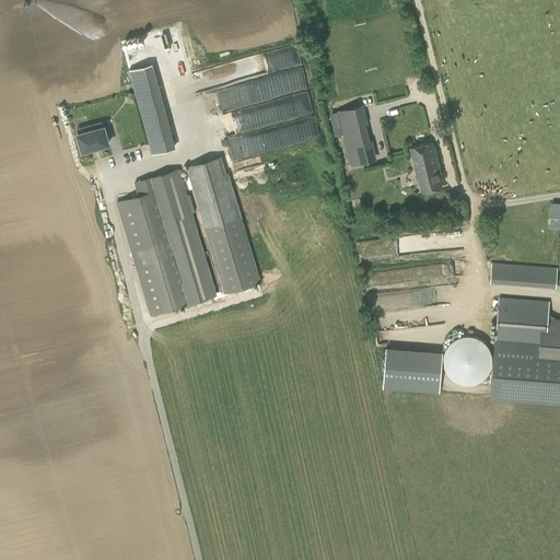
[(304,67),(292,69),(294,90),(307,89),(304,67)]
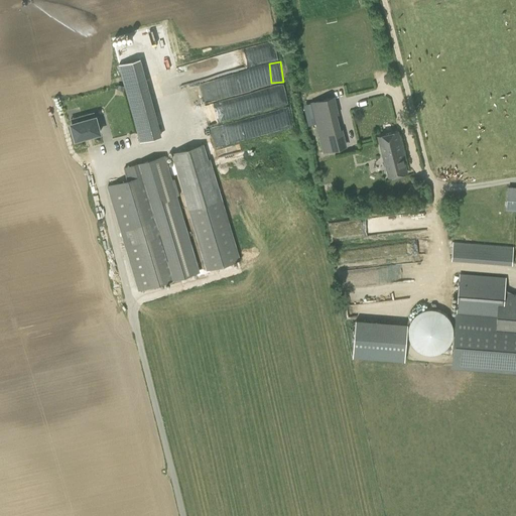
[(146,78),(123,84),(124,86),(139,141),(161,135),(146,78)]
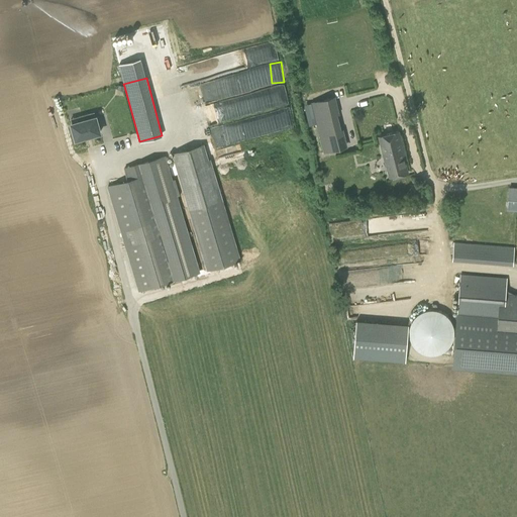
[(212,127),(216,146),(293,126),(289,109),(291,108),(285,85),(274,87),(277,98),(281,97),(283,104),(271,107),(272,112),(212,127)]
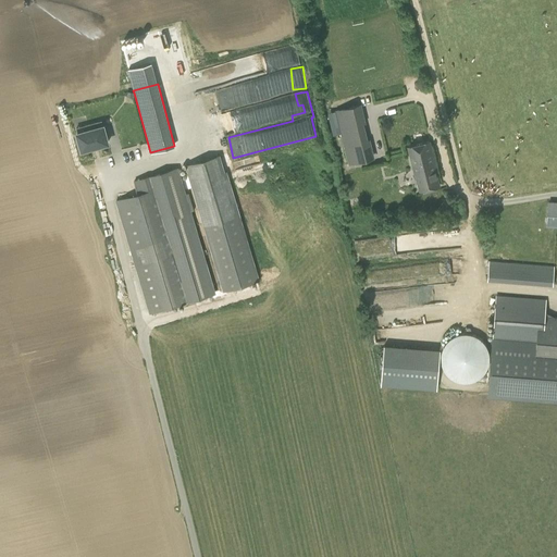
[(361,103),(335,110),(348,164),(374,159),(370,139),(368,139),(363,123),(366,123),(361,103)]
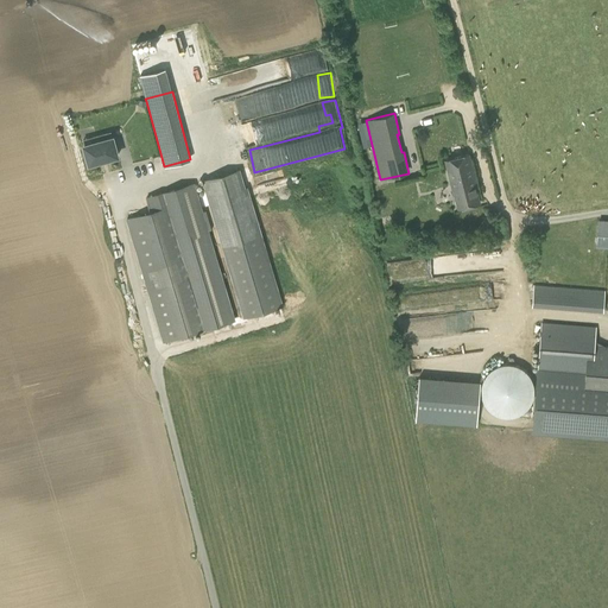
[(84,145),(89,163),(118,156),(113,137),(112,137),(111,132),(93,137),(94,141),(84,145)]
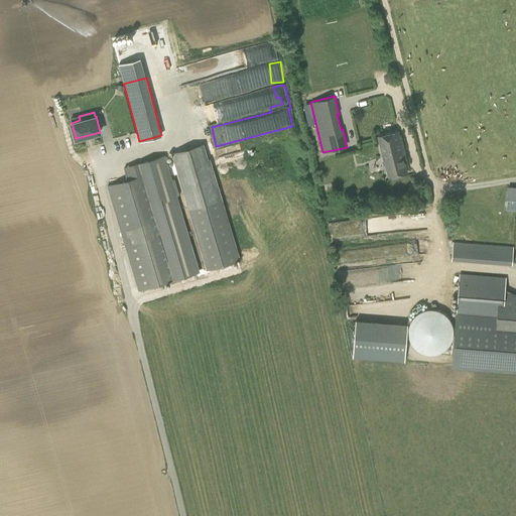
[(398,131),(377,137),(384,163),(385,162),(389,176),(407,171),(404,158),(404,157),(398,131)]
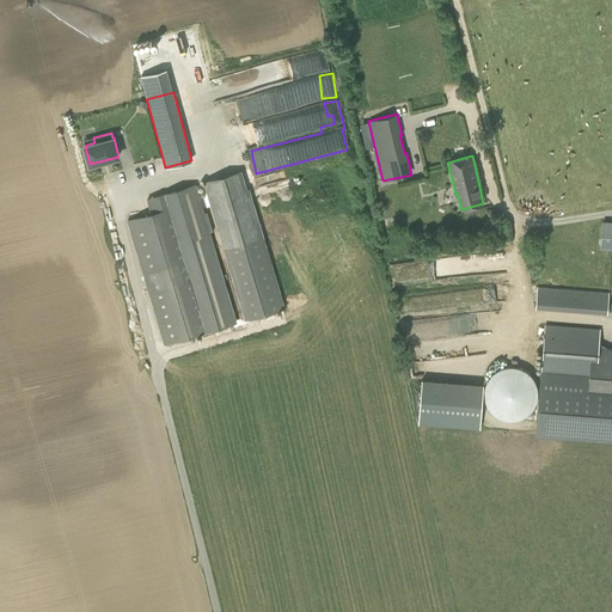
[(127,220),(164,343),(233,323),(191,185),(146,199),(151,213),(127,220)]
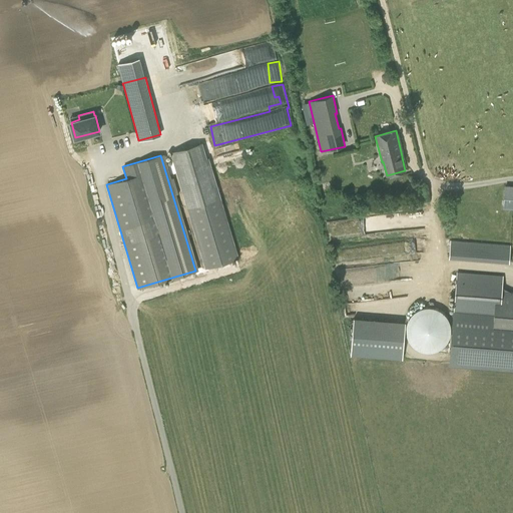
[(512,185),(505,185),(503,209),(512,209),(512,185)]
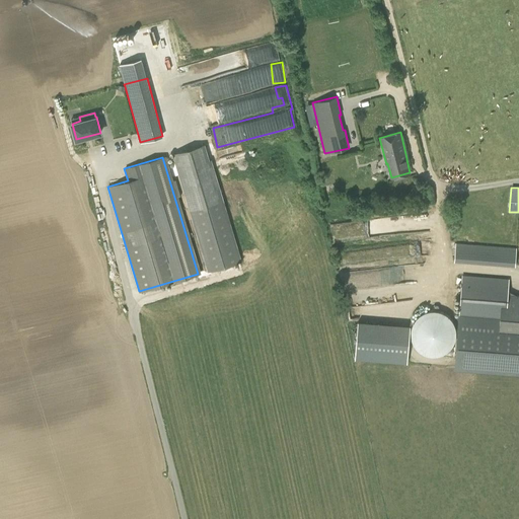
[(221,201),(192,209),(210,271),(239,262),(221,201)]
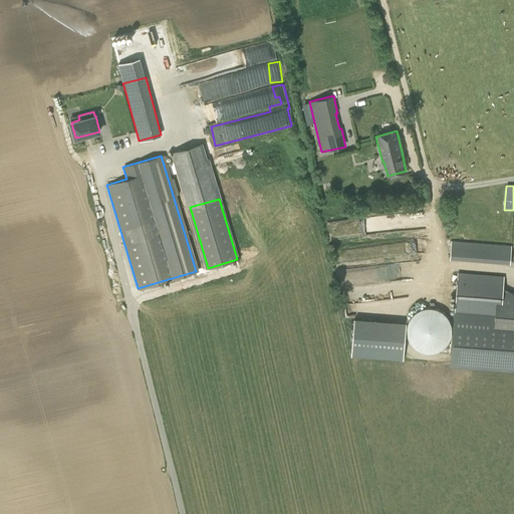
[(512,245),(451,240),(449,259),(510,264),(512,245)]
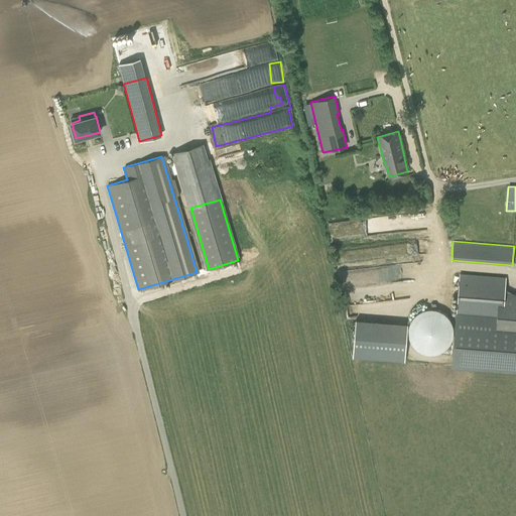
[(460,274),(454,366),(515,370),(515,294),(514,295),(514,298),(504,297),(505,277),(460,274)]
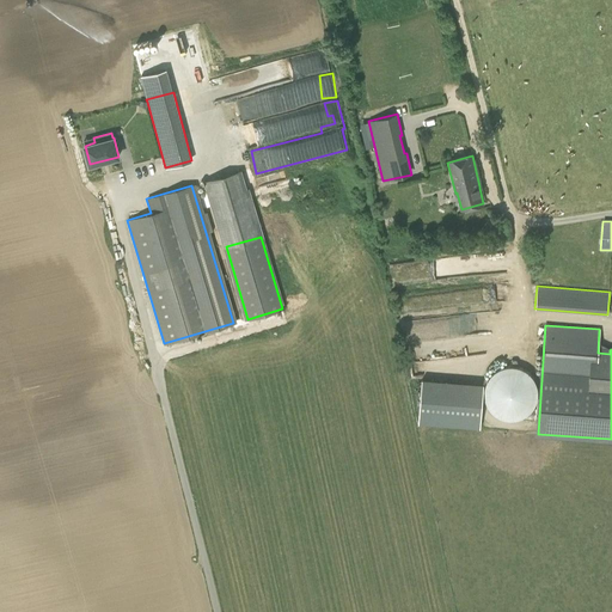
[(512,366),(510,367),(509,366),(508,365),(506,363),(505,363),(503,363),(501,363),(500,363),(497,365),(496,365),(495,366),(494,367),(493,368),(490,371),(489,372),(489,374),(488,375),(487,378),(485,380),(485,383),(484,385),(484,387),(484,391),(484,393),(484,396),(484,398),(484,401),(485,403),(485,405),(487,408),(488,410),(489,412),(490,415),(491,416),(493,417),(494,418),(495,420),(496,421),(499,422),(500,422),(501,423),(503,423),(505,422),(506,422),(508,422),(509,421),(510,420),(512,421),(514,422),(515,422),(516,423),(519,423),(520,423),(521,423),(524,422),(525,422),(526,421),(528,420),(530,418),(531,416),(532,415),(533,412),(534,410),(534,409),(536,407),(536,404),(537,401),(537,398),(537,396),(537,393),(537,391),(537,389),(537,385),(536,383),(536,380),(534,378),(533,377),(533,374),(532,372),(531,371),(530,368),(527,367),(526,366),(525,366),(524,365),(521,363),(520,363),(519,363),(516,363),(515,365),(514,365),(512,366)]
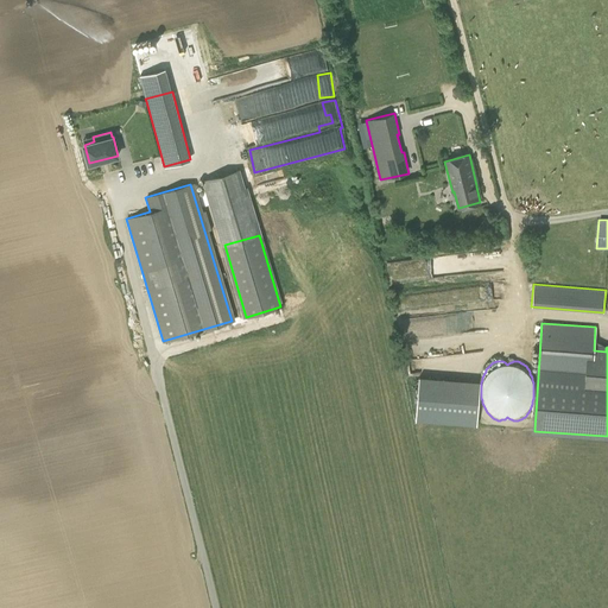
[(474,425),(479,380),(418,374),(413,418),(474,425)]
